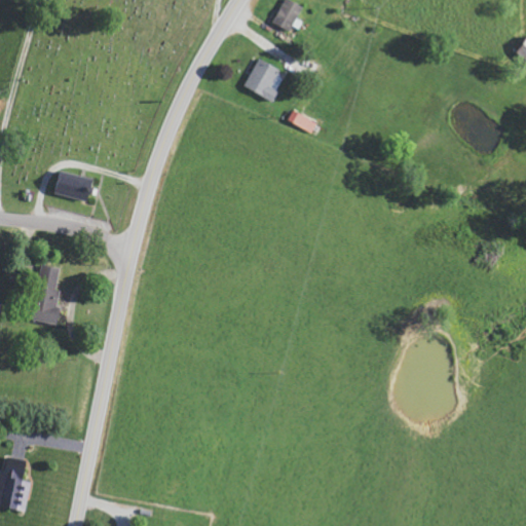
[(304,6),(292,0),(285,0),(274,23),(292,31),(304,6)]
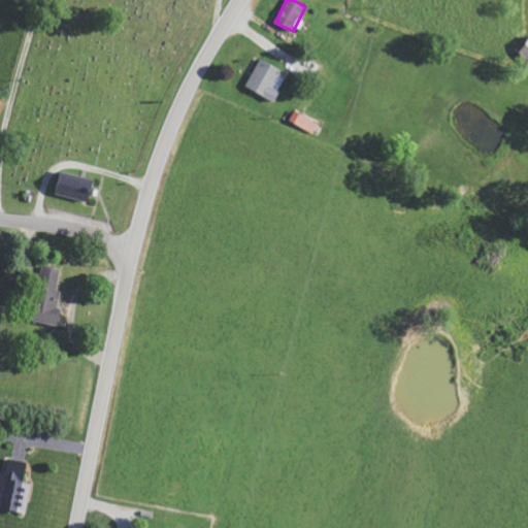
[(283,69),(261,58),(246,86),(276,101),(282,91),(273,87),(283,69)]
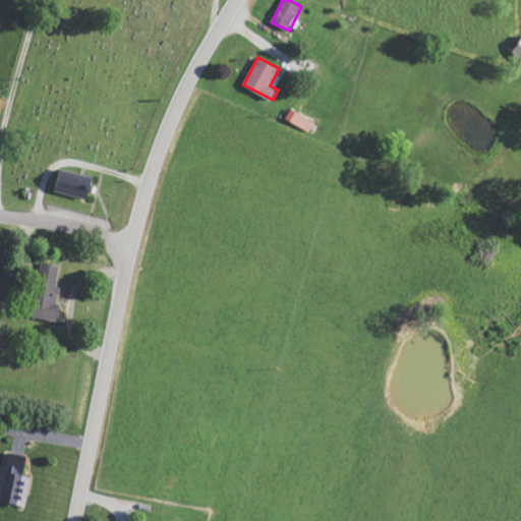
[(310,131),(315,122),(292,109),(287,118),(310,131)]
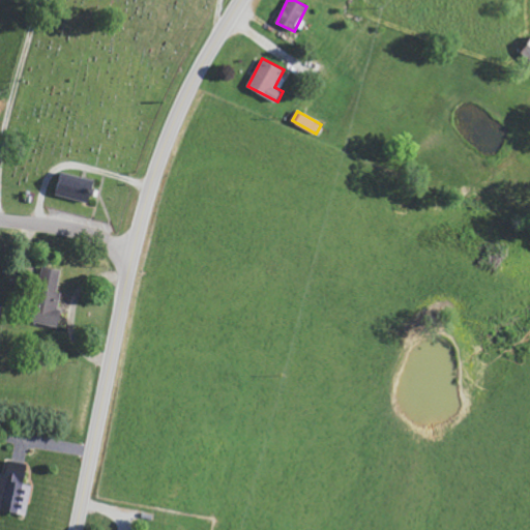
[(96,178),(63,173),(60,196),(92,201),(96,178)]
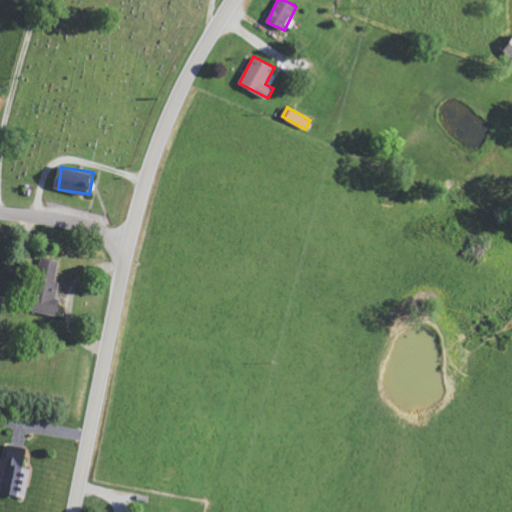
[(57,315),(62,283),(57,282),(61,260),(44,258),(36,311),(57,315)]
